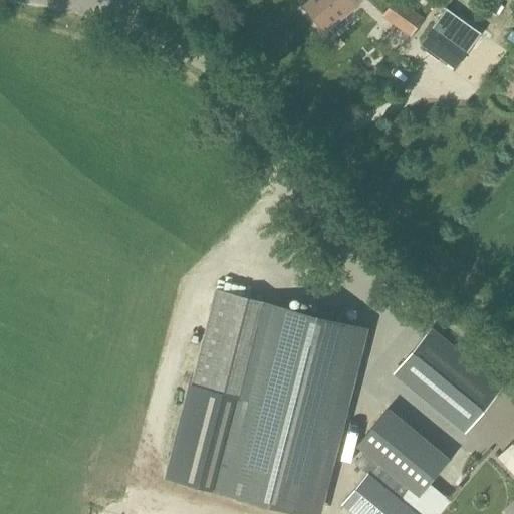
[(306,0),(305,2),(302,4),(303,5),(306,3),(325,27),(356,2),(356,0),(306,0)]
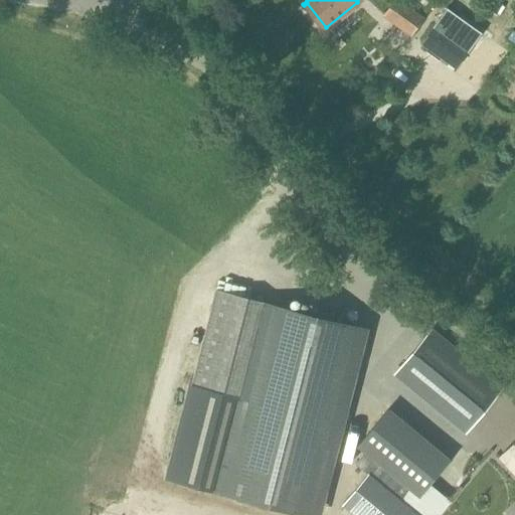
[(394,0),(383,17),(410,36),(423,18),(396,0),(394,0)]
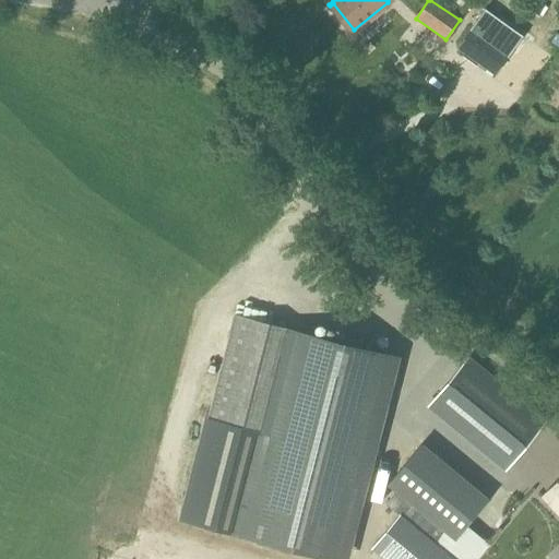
[(523,37),(485,9),(458,47),(488,70),(506,46),(513,51),(523,37)]
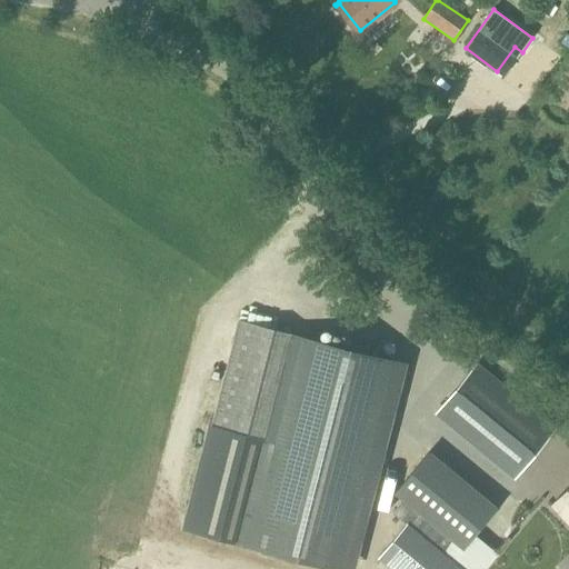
[(516,68),(503,81),(512,89),(525,77),(516,68)]
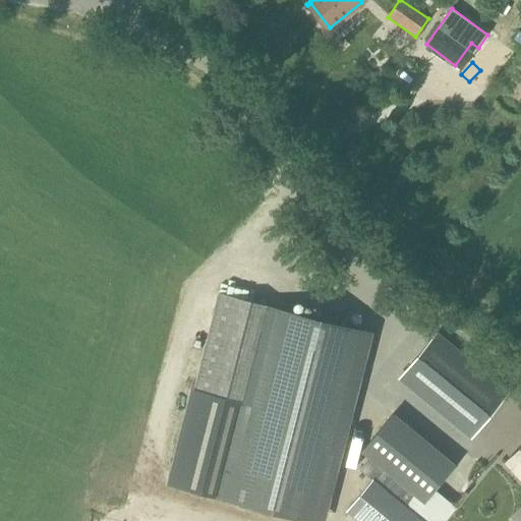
[(315,520),(364,332),(220,294),(195,392),(241,404),(217,498),(307,520),(315,520)]
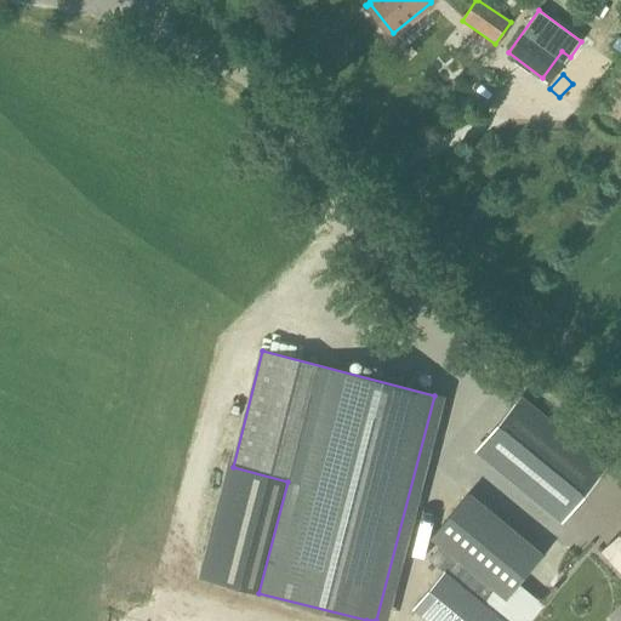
[(476,451),(562,523),(608,468),(520,397),(476,451)]
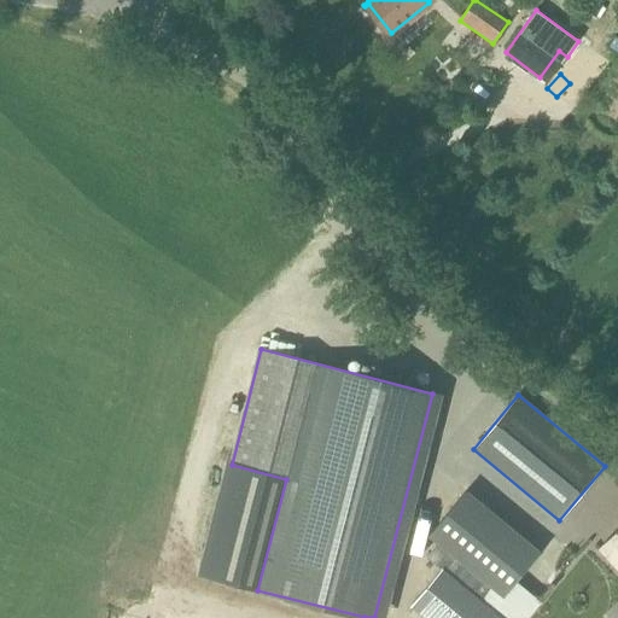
[(561,402),(570,421),(587,414),(577,395),(561,402)]
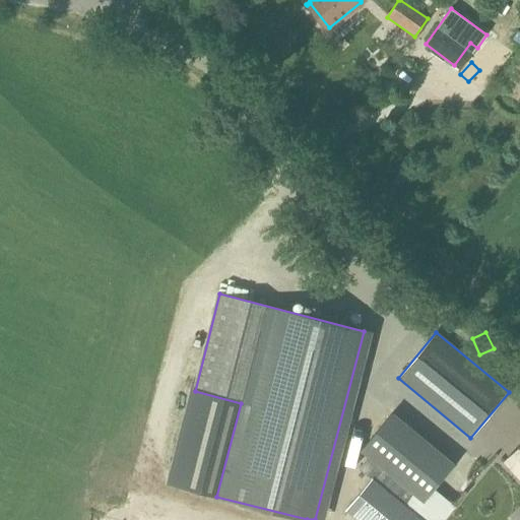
[(435,490),(455,464),(392,413),(360,452),(368,458),(360,469),(371,478),(372,478),(373,478),(346,512),(355,519),(444,519),(455,507),(435,490)]
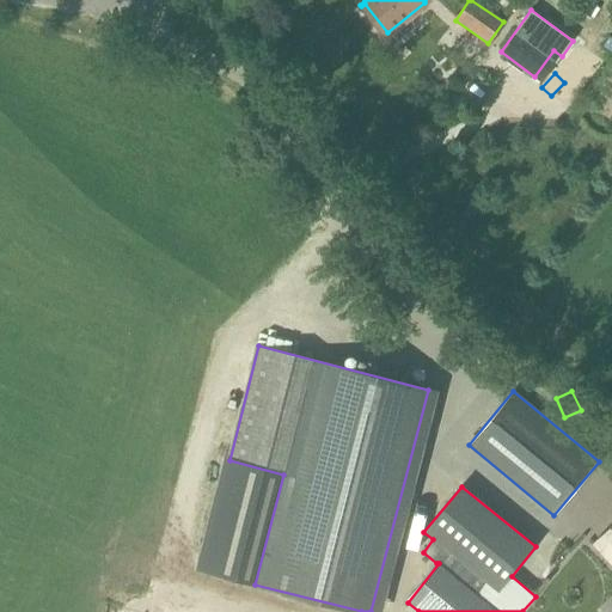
[(611,527),(595,545),(611,562),(611,527)]
